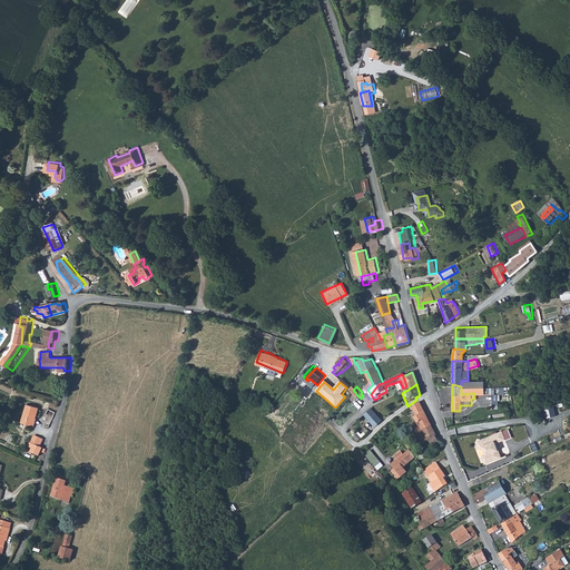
[(436,435),(421,401),(409,411),(410,413),(415,411),(416,414),(413,415),(420,428),(420,430),(414,432),(421,449),(424,457),(431,453),(430,450),(433,446),(430,438),(436,435)]
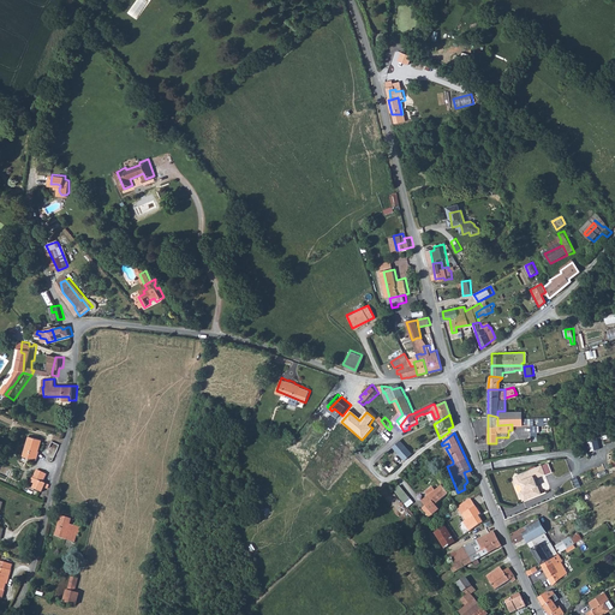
[(46,440),(34,436),(28,455),(41,459),(46,440)]
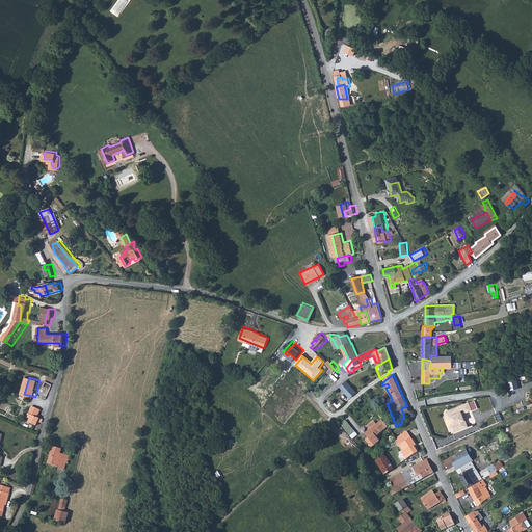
[(509,381),(510,390),(520,389),(519,380),(509,381)]
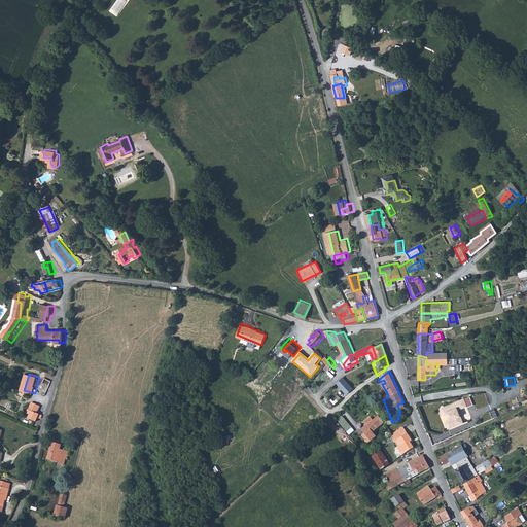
[(466,397),(445,406),(443,408),(444,411),(447,412),(449,412),(451,417),(449,418),(447,421),(449,424),(451,425),(461,422),(460,421),(464,419),(459,408),(468,403),(466,397)]
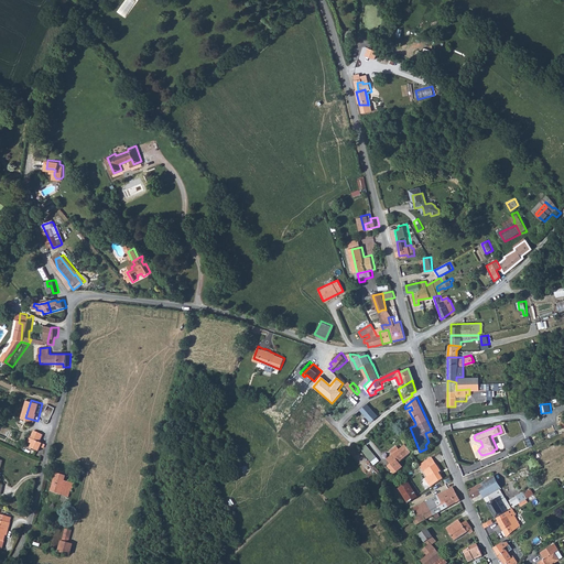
[(432,431),(425,433),(429,442),(434,436),(432,431)]
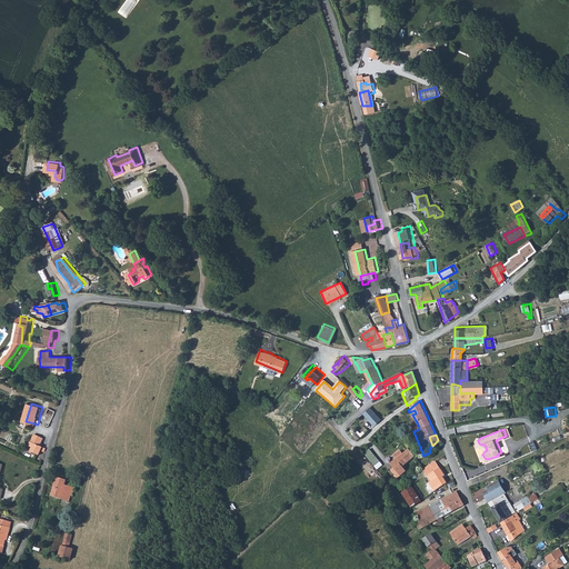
[(50,449),(36,443),(35,447),(37,448),(36,451),(43,455),(45,451),(49,453),(50,449)]
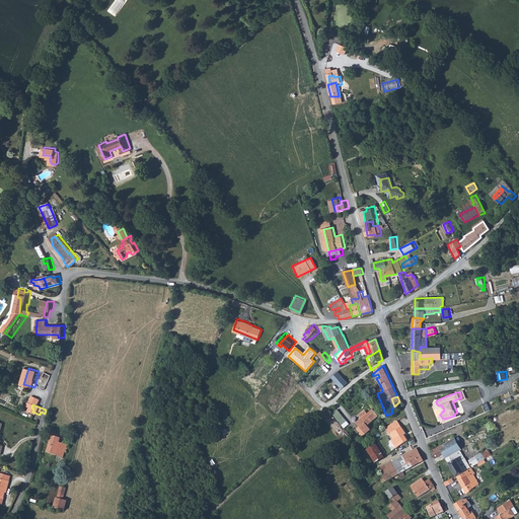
[(346,428),(350,424),(338,410),(332,414),(346,428)]
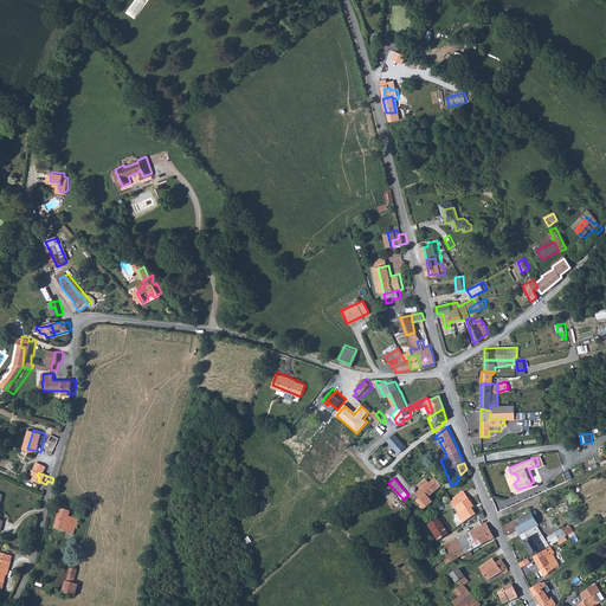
[(438,479),(431,485),(429,482),(427,482),(426,481),(423,482),(425,484),(423,485),(425,490),(420,494),(424,500),(420,501),(425,508),(429,507),(430,508),(433,504),(430,500),(444,489),(438,479)]
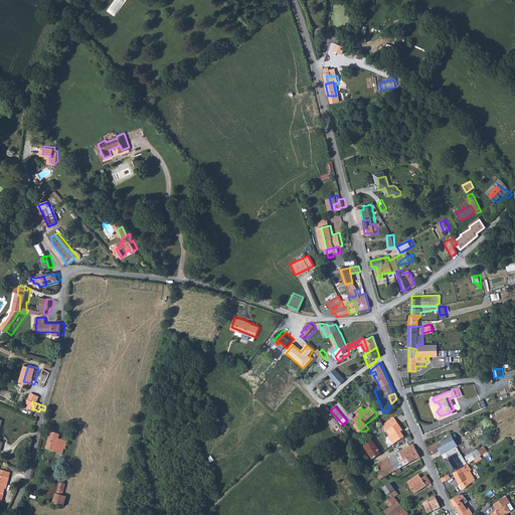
[(404,430),(396,416),(383,425),(392,439),(391,439),(395,445),(407,437),(403,431),(404,430)]
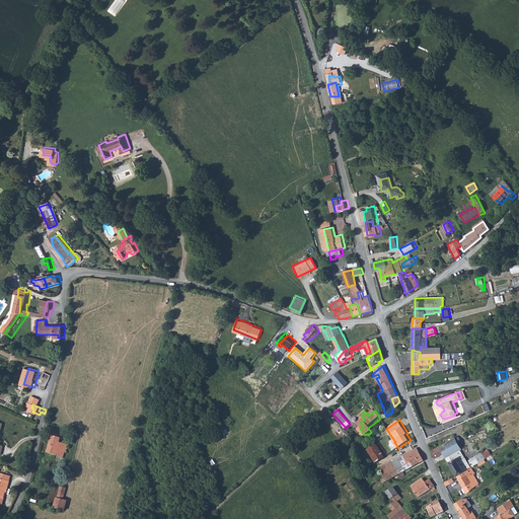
[(9,425),(0,422),(0,439),(4,441),(6,435),(7,434),(9,425)]
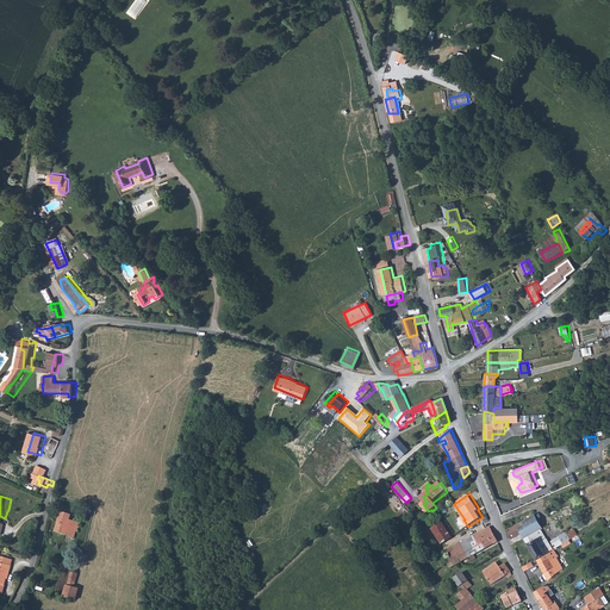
[(76,514),(67,511),(62,530),(72,533),(75,518),(76,514)]
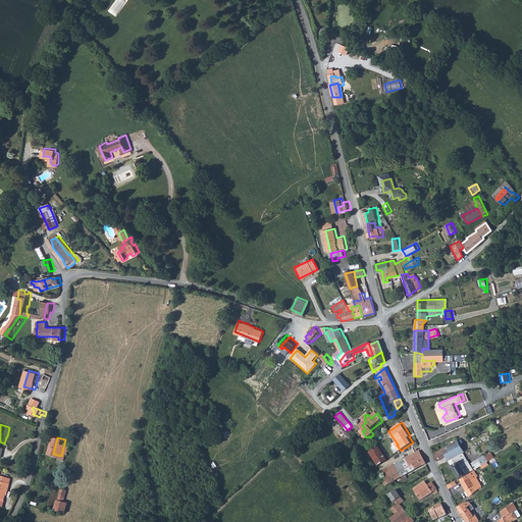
[(461,438),(445,447),(450,457),(466,449),(461,438)]
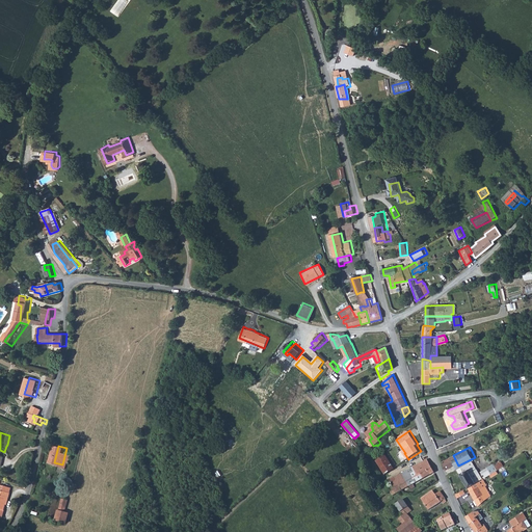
[(4,452),(0,450),(0,466),(6,468),(8,468),(10,458),(7,457),(8,454),(4,452)]
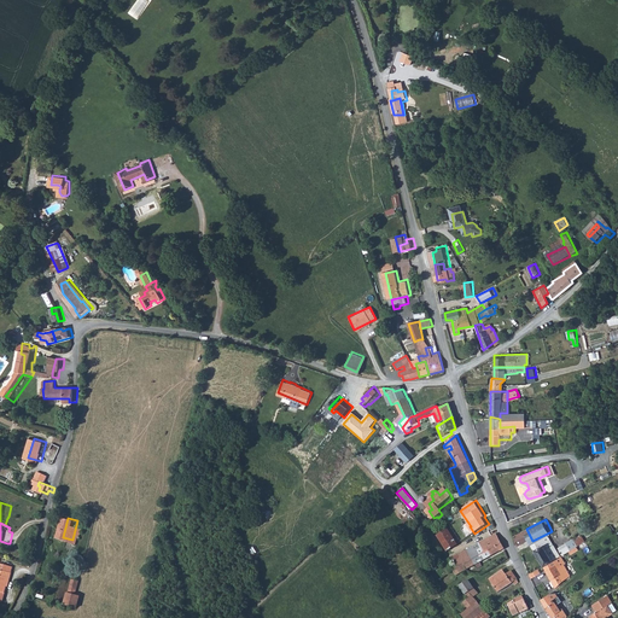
[(87,529),(76,525),(73,540),(80,541),(82,534),(86,535),(87,529)]
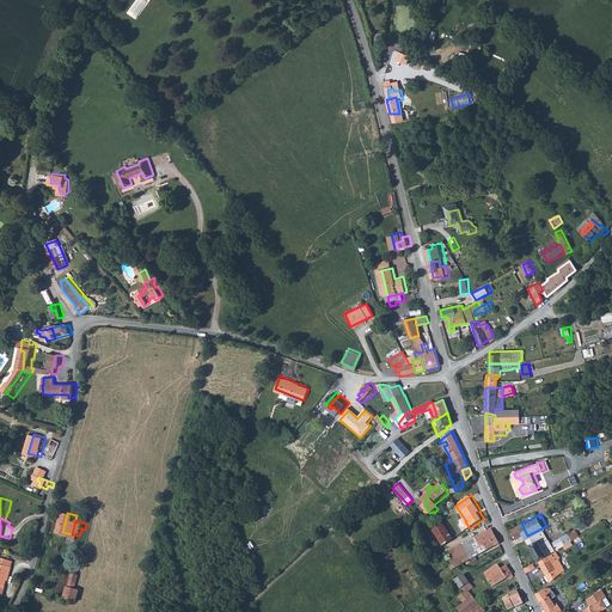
[(546,526),(527,536),(521,524),(510,530),(518,548),(531,542),(539,560),(551,554),(545,542),(552,538),(546,526)]
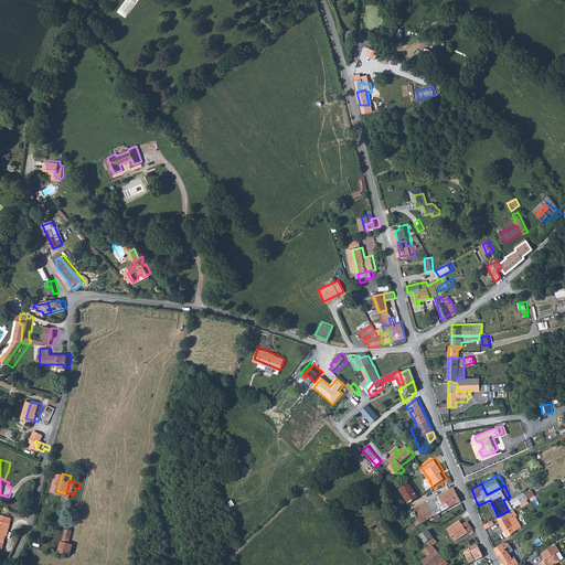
[(418,498),(408,484),(401,490),(409,503),(418,498)]
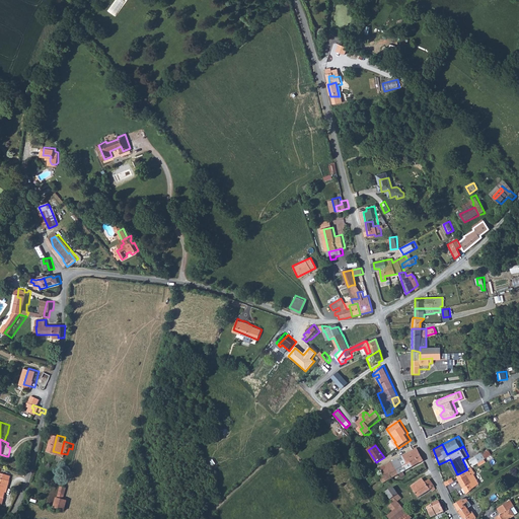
[(418,449),(387,466),(388,468),(394,479),(395,478),(394,477),(398,474),(399,475),(401,475),(402,475),(405,474),(403,472),(425,460),(418,449)]
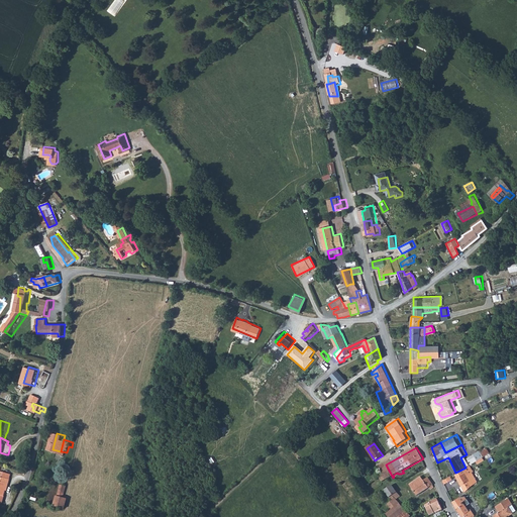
[(475,457),(469,459),(469,457),(467,458),(468,460),(467,461),(469,466),(472,463),(478,460),(475,457)]
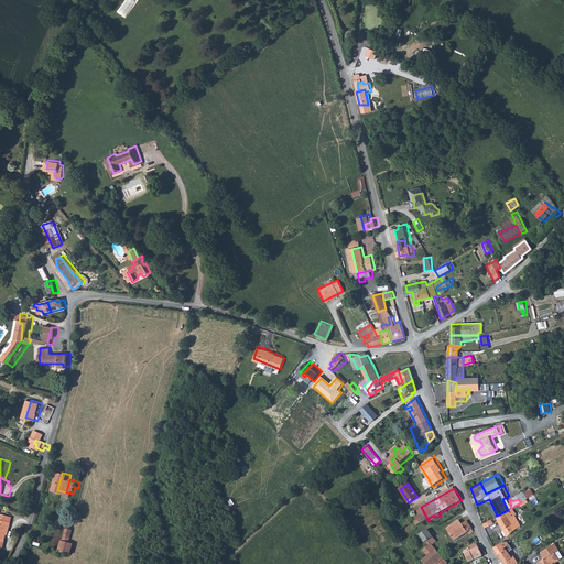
[(511,508),(508,510),(497,516),(507,535),(522,525),(522,524),(517,514),(519,513),(514,506),(511,508)]
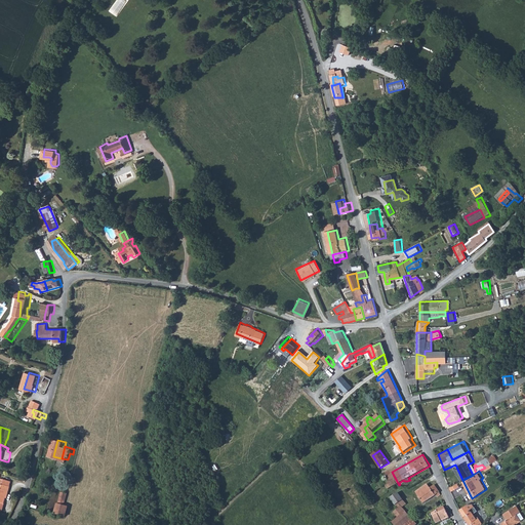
[(399,485),(393,474),(388,477),(390,482),(386,484),(389,488),(397,484),(398,486),(399,485)]
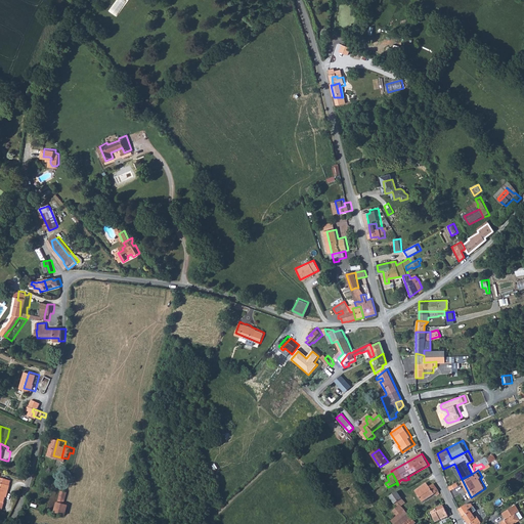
[(15,482),(4,479),(0,492),(0,500),(8,504),(10,497),(11,490),(13,490),(15,482)]
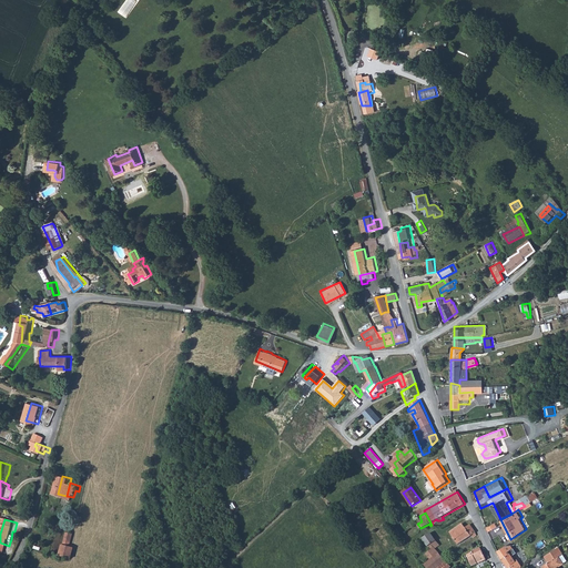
[(497,520),(488,525),(490,530),(499,526),(497,520)]
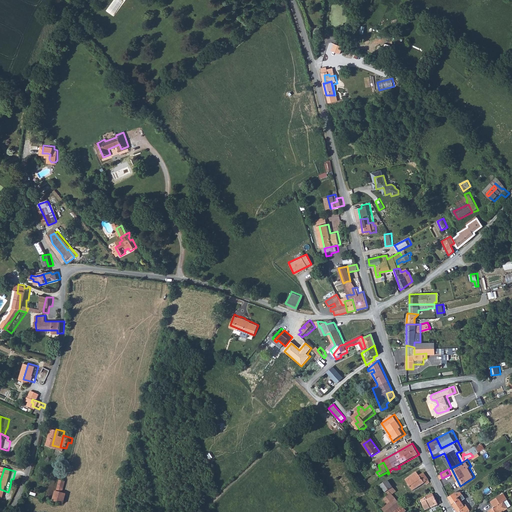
[(418,471),(408,477),(409,480),(421,474),(418,471)]
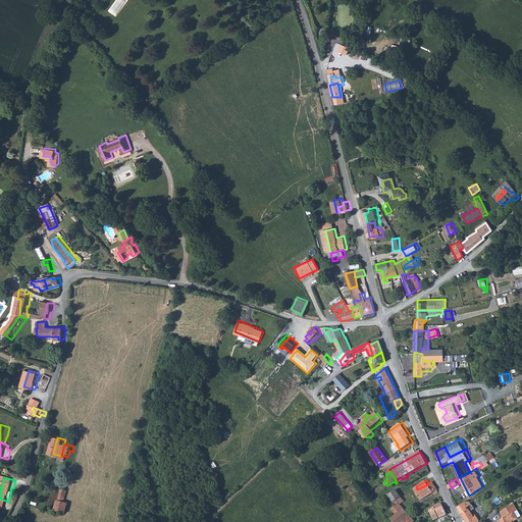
[(432,481),(429,483),(433,490),(434,490),(437,488),(432,481)]
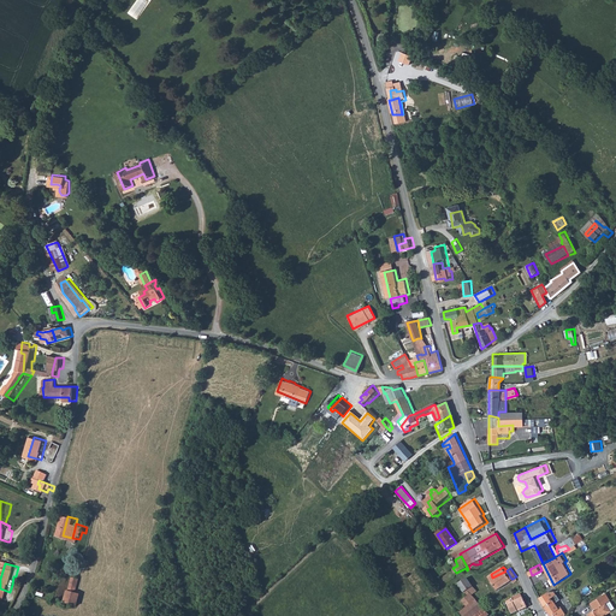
[(507,570),(492,578),(498,586),(511,579),(507,570)]
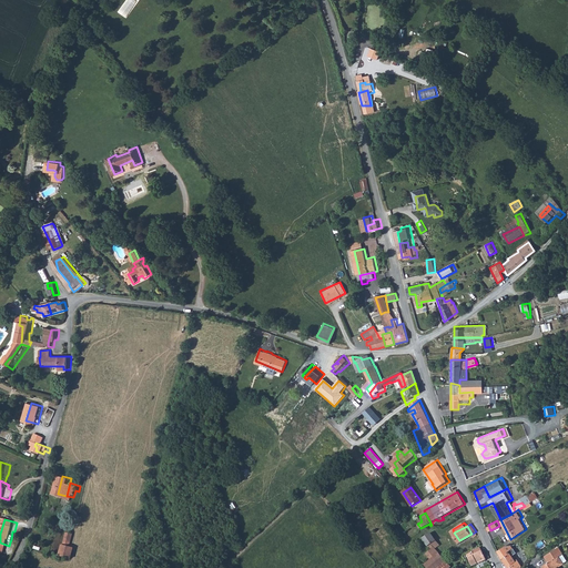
[(75,530),(72,543),(70,541),(68,548),(75,550),(78,546),(81,531),(75,530)]
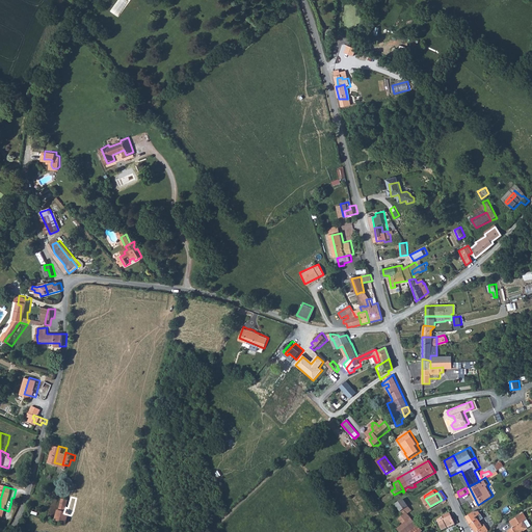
[(402,497),(394,503),(403,514),(406,511),(408,513),(415,508),(413,505),(410,506),(404,498),(402,497)]
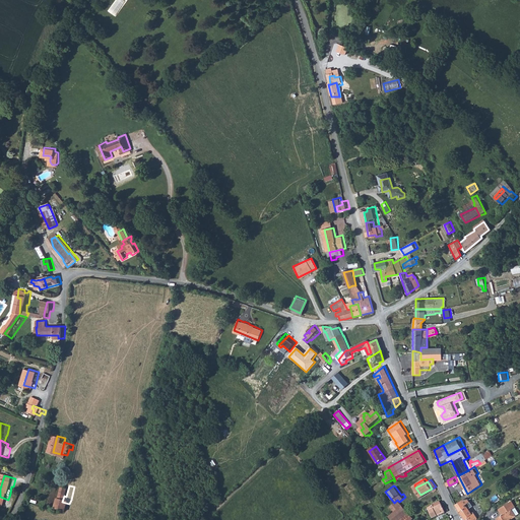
[(394,503),(387,508),(390,511),(392,514),(402,506),(399,502),(397,500),(394,503)]
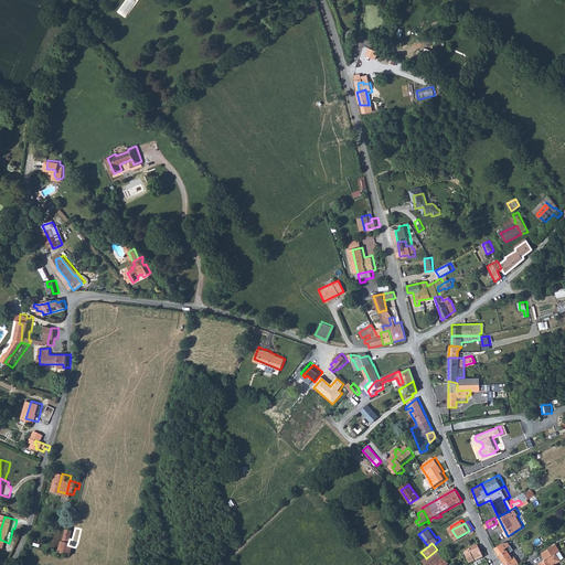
[(480,544),(472,546),(471,545),(466,548),(467,551),(470,560),(484,553),(480,544)]
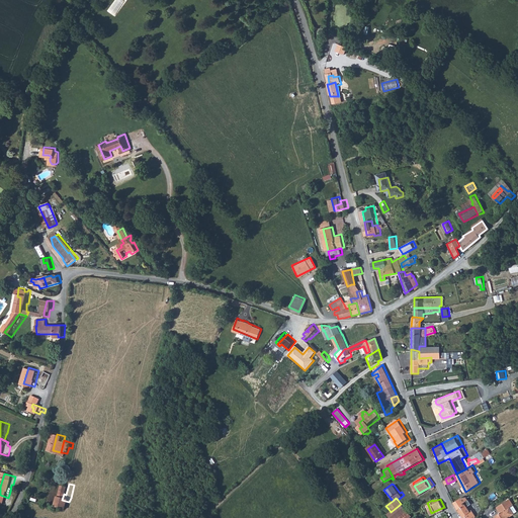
[(468,507),(464,499),(456,503),(463,517),(477,517),(478,517),(471,505),(468,507)]
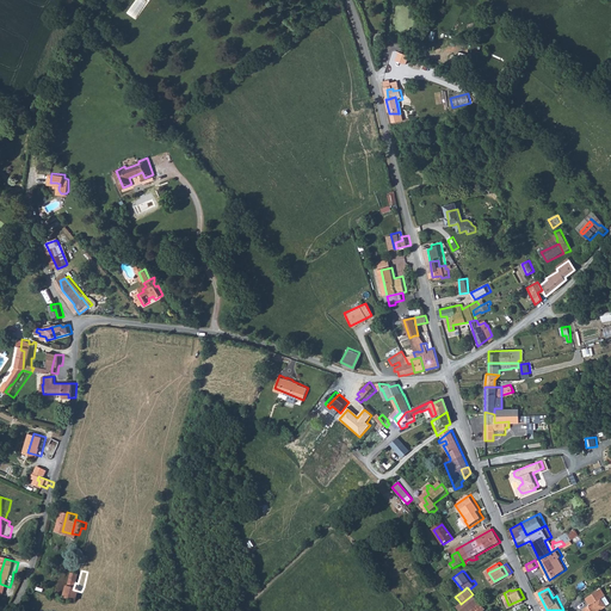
[(602,598),(606,596),(603,588),(587,597),(592,604),(585,609),(585,610),(600,610),(608,606),(602,598)]
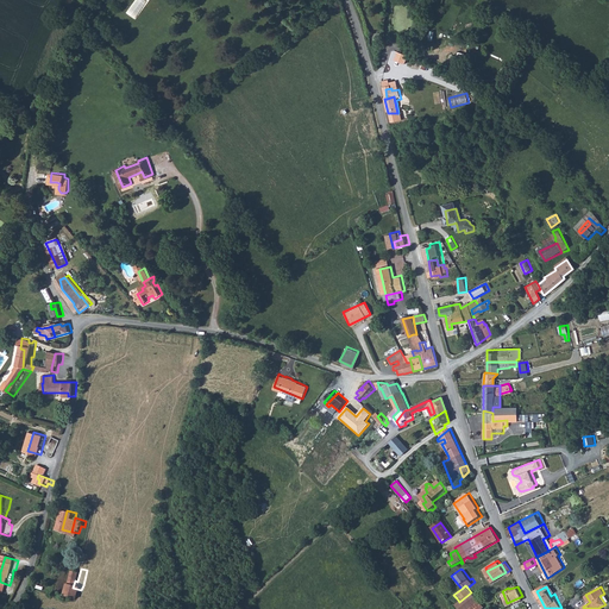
[(481,608),(483,608),(471,592),(459,602),(456,606),(458,608),(481,608)]
